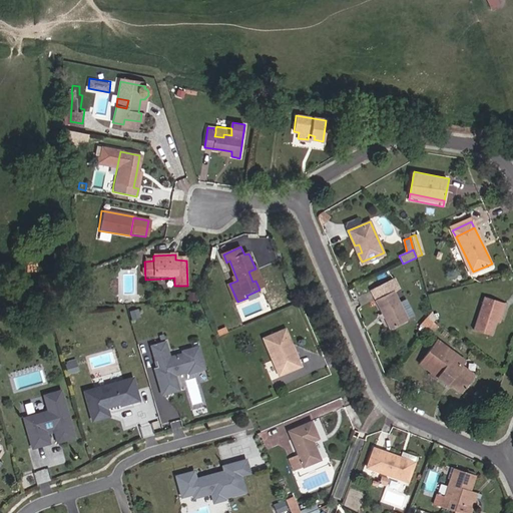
[(259,268),(255,269),(248,272),(252,282),(255,281),(260,290),(266,287),(259,268)]
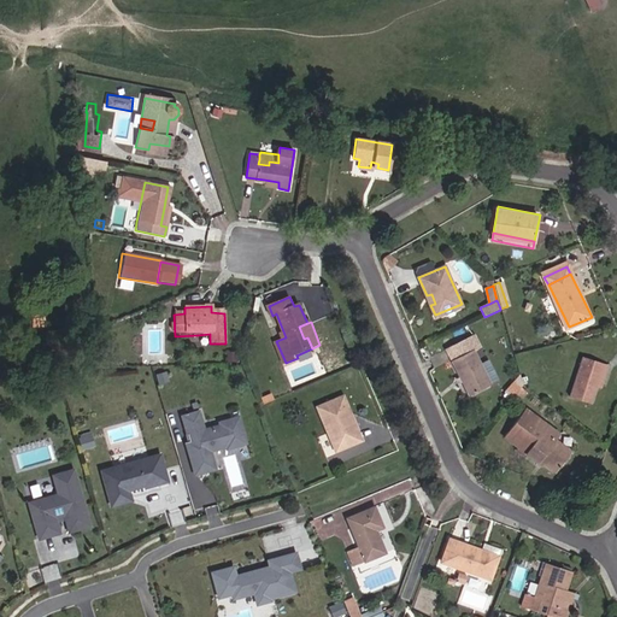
[(476,334),(446,348),(470,395),(491,386),(472,351),(482,346),(476,334)]
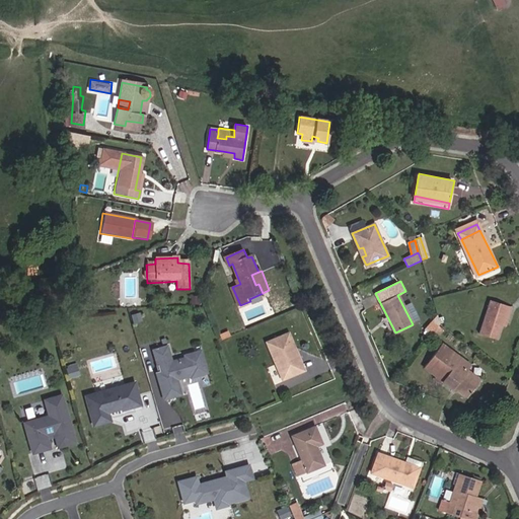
[(191,298),(190,306),(199,306),(199,298),(191,298)]
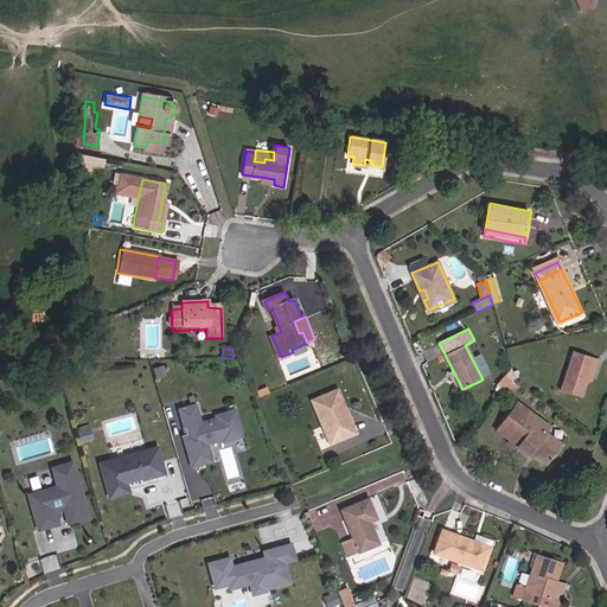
[(598,360),(573,351),(557,390),(582,400),(598,360)]
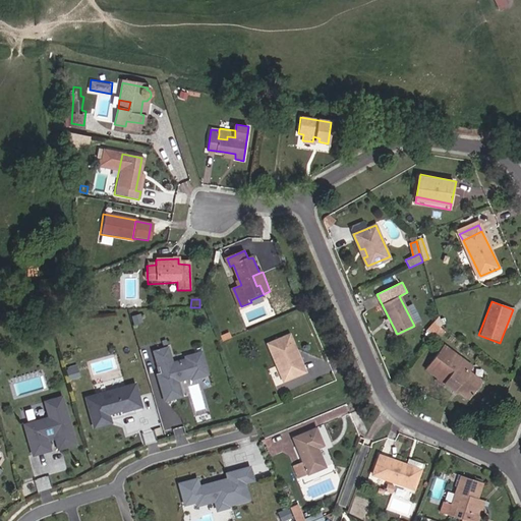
[(426,332),(432,337),(442,328),(437,323),(426,332)]
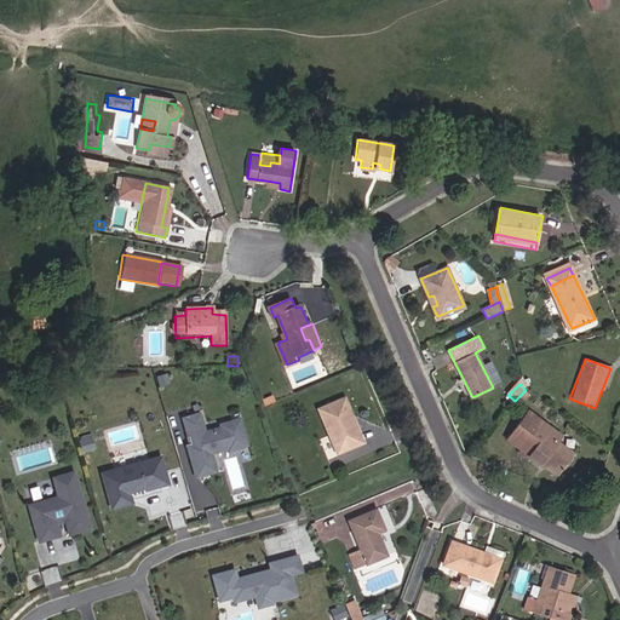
[(526,390),(515,401),(520,405),(530,394),(526,390)]
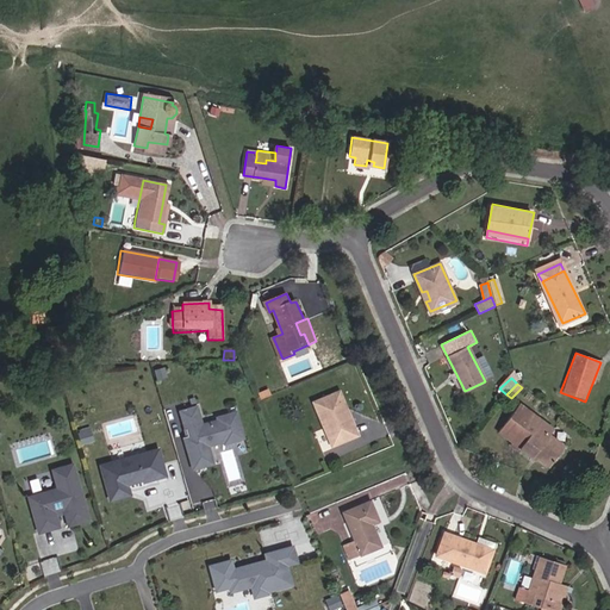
[(341,392),(316,403),(334,446),(355,437),(346,415),(350,412),(341,392)]
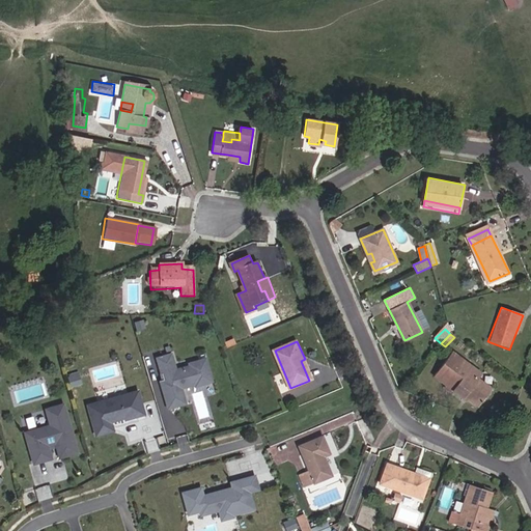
[(480,372),(450,348),(431,373),(443,383),(442,385),(450,391),(452,388),(463,396),(465,393),(478,403),(491,387),(477,376),(480,372)]
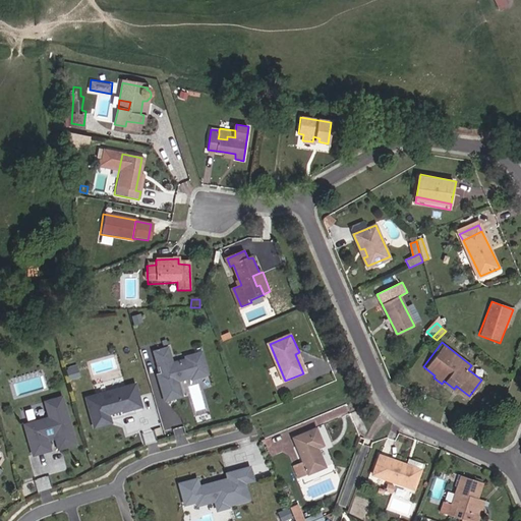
[(209,375),(203,354),(188,357),(189,359),(175,363),(171,348),(155,353),(161,373),(158,374),(166,402),(175,399),(172,390),(179,388),(178,382),(191,378),(192,380),(209,375)]
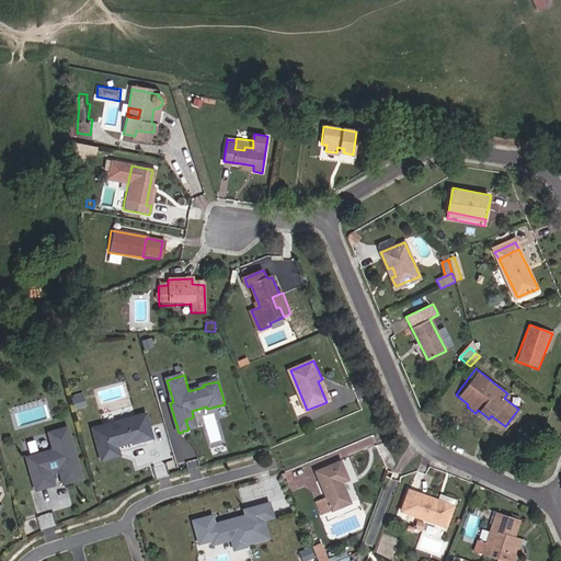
[(330,400),(322,379),(318,381),(327,402),(330,400)]
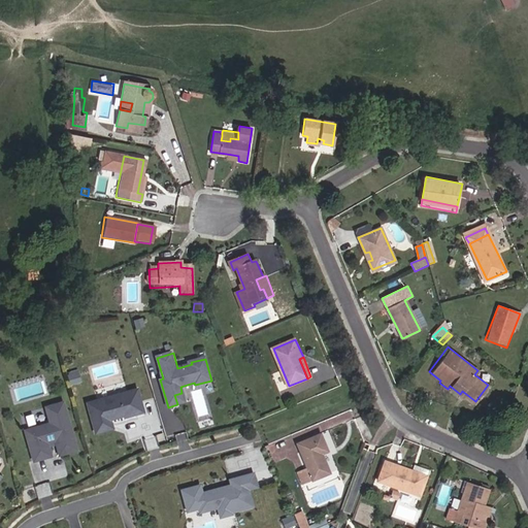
[(137,391),(88,404),(96,434),(108,430),(106,422),(110,421),(125,417),(125,418),(143,413),(137,391)]
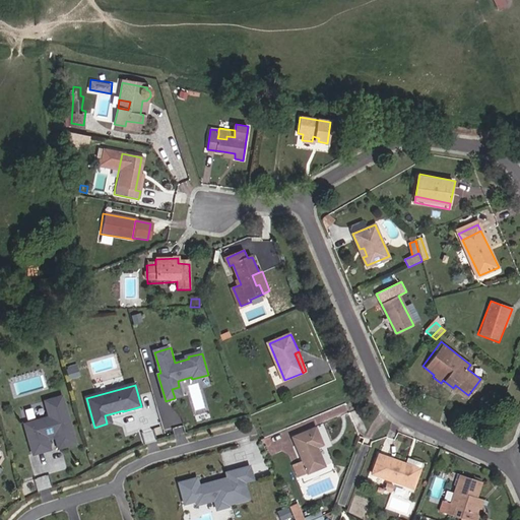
[(179,387),(172,389),(175,398),(182,396),(179,387)]
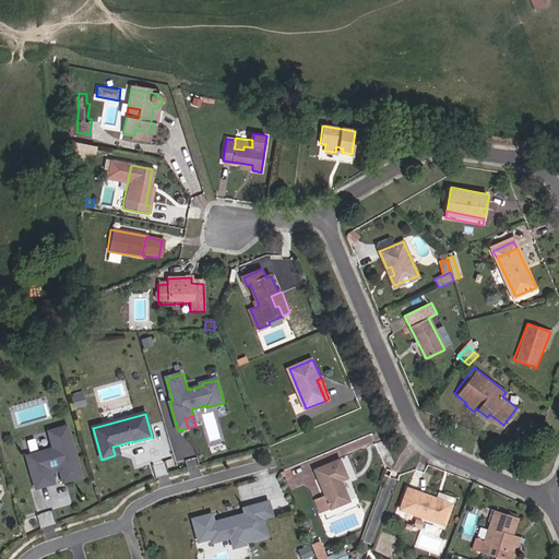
[(54,449),(27,456),(36,489),(55,484),(50,470),(59,467),(62,470),(67,483),(82,477),(67,427),(49,432),(54,449)]
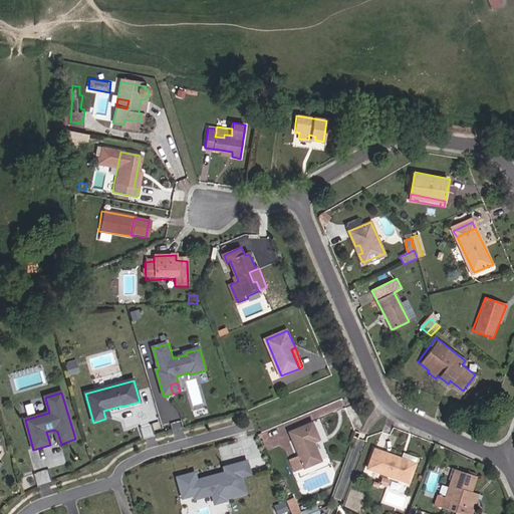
[(312,423),(290,433),(299,455),(290,458),(296,471),(323,459),(315,442),(320,439),(312,423)]
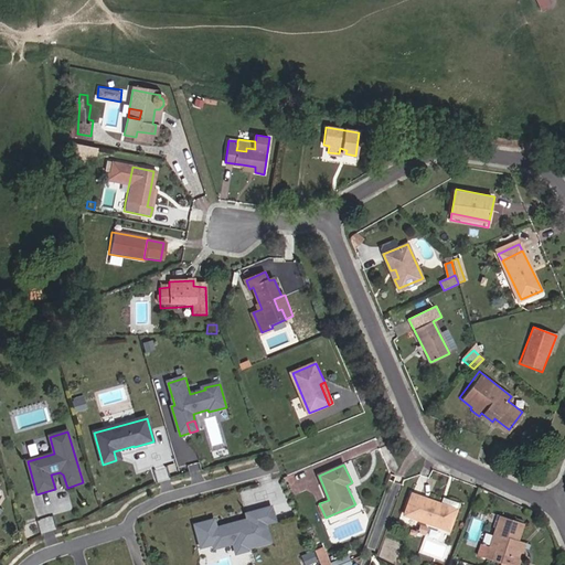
[(414,498),(406,518),(450,534),(460,508),(444,502),(443,508),(414,498)]
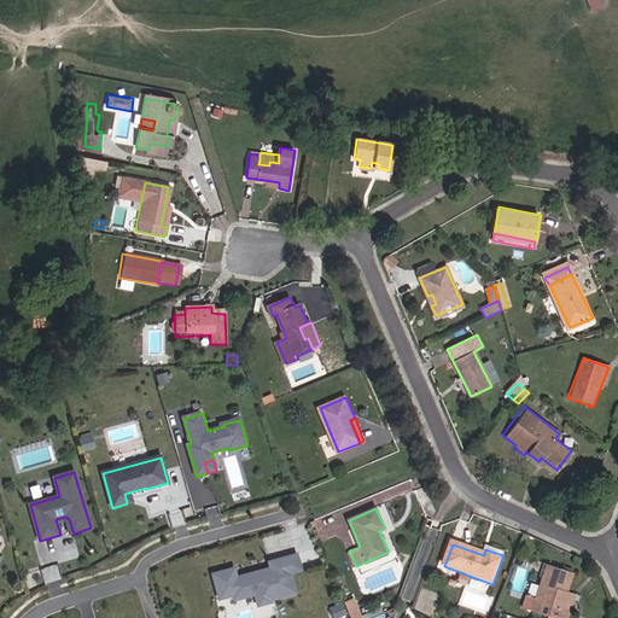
[(234,569),(214,575),(220,600),(233,596),(234,601),(256,595),(268,592),(270,601),(297,594),(291,575),(302,571),(297,555),(270,563),(272,569),(262,571),(263,575),(256,576),(256,573),(237,578),(234,569)]
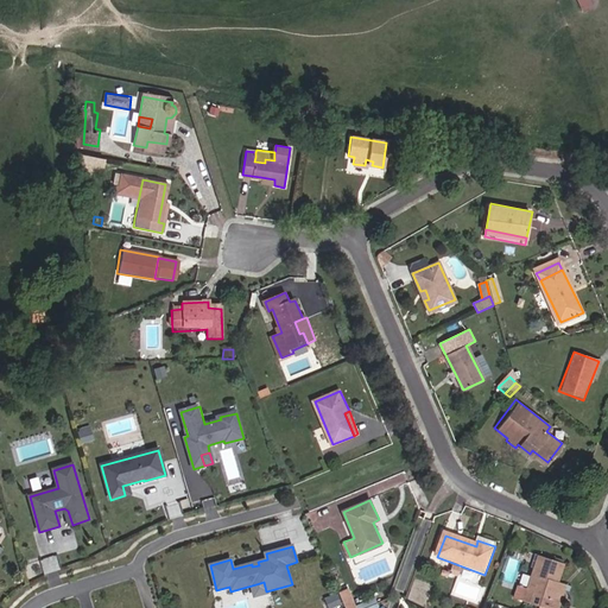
[(543,556),(531,586),(519,583),(514,596),(542,607),(545,607),(557,607),(565,586),(558,583),(565,565),(543,556)]
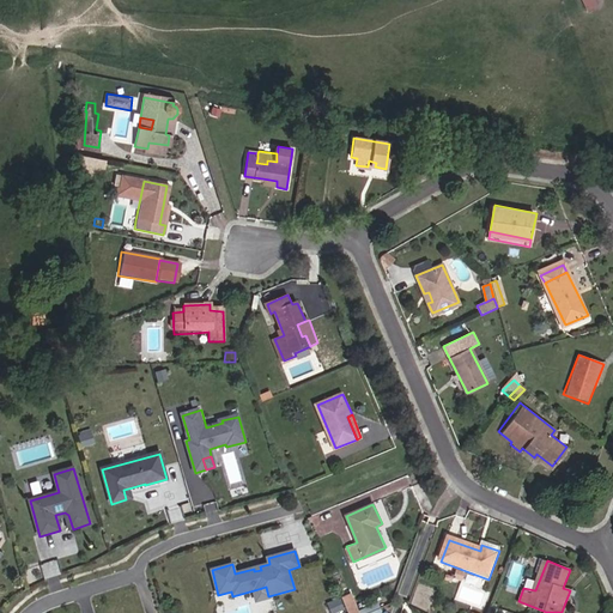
[(46,577),(61,574),(60,569),(50,571),(49,563),(43,564),(46,577)]
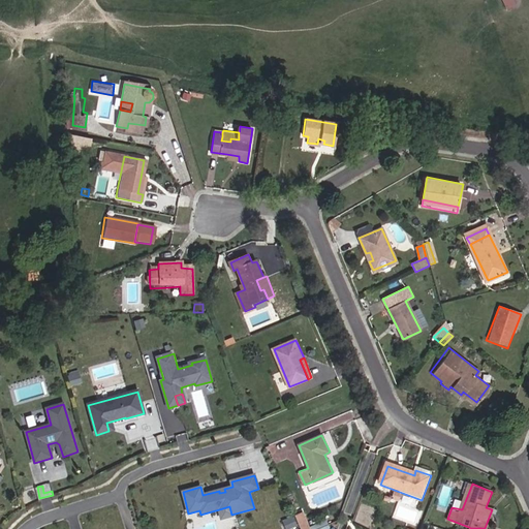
[(402,498),(395,496),(393,503),(400,505),(402,498)]
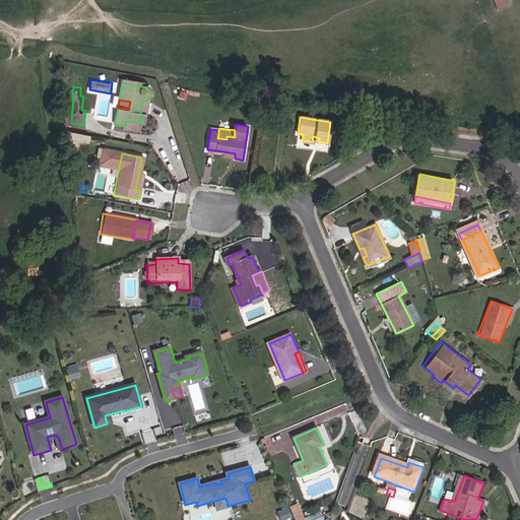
[(228,506),(225,498),(215,501),(217,510),(229,508),(228,506)]
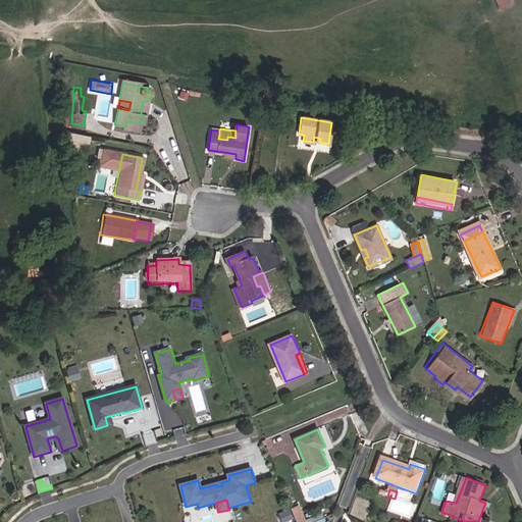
[(292,511),(281,512),(282,521),(293,520),(292,511)]
